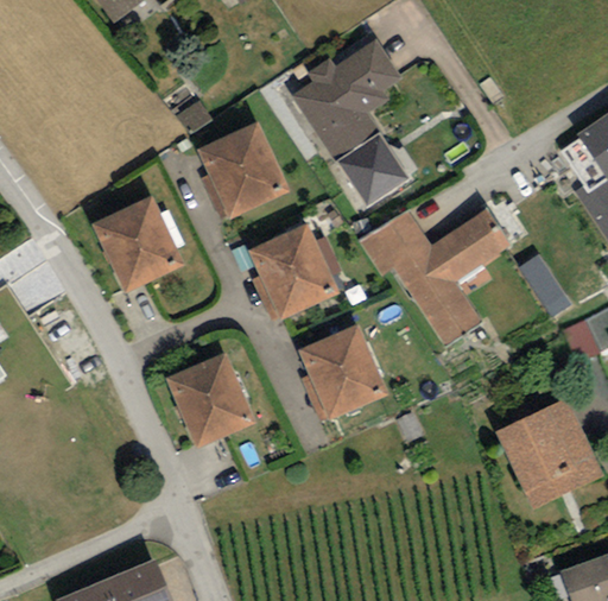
[(96,0),(112,20),(139,0),(96,0)]
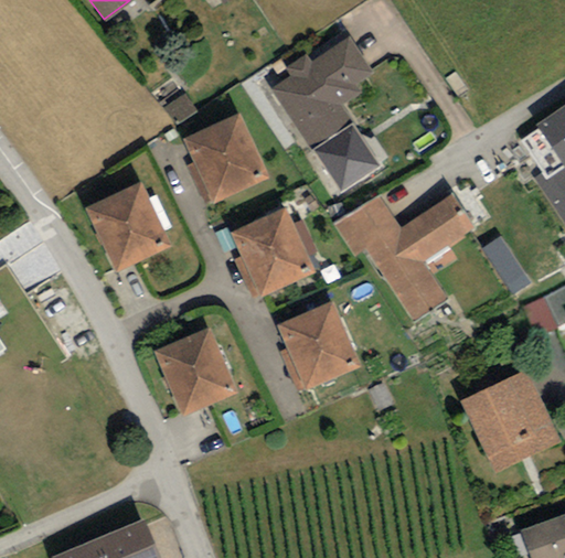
[(289,74),(269,87),(339,193),(382,165),(340,102),(360,88),(354,81),(371,70),(348,34),(309,60),(306,53),(285,66),(289,74)]
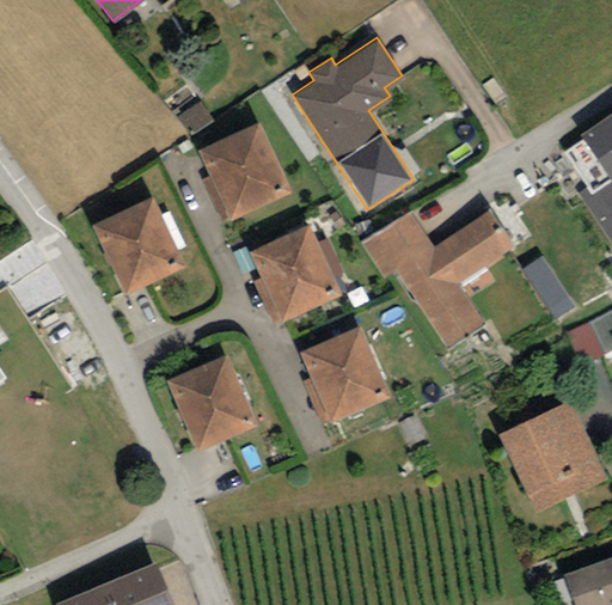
[(611,110),(577,134),(580,139),(563,150),(586,185),(577,190),(611,240),(611,110)]
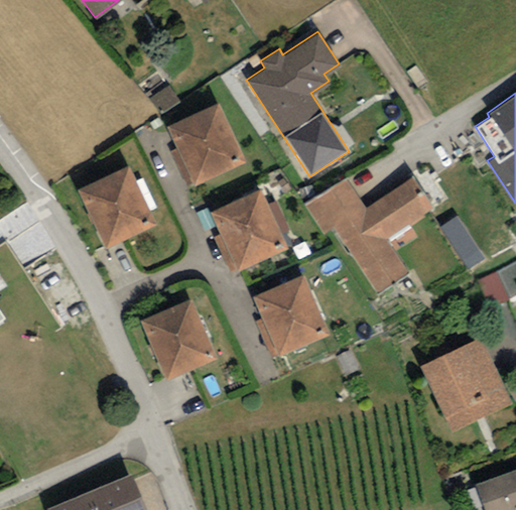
[(219,103),(167,128),(194,185),(246,161),(219,103)]
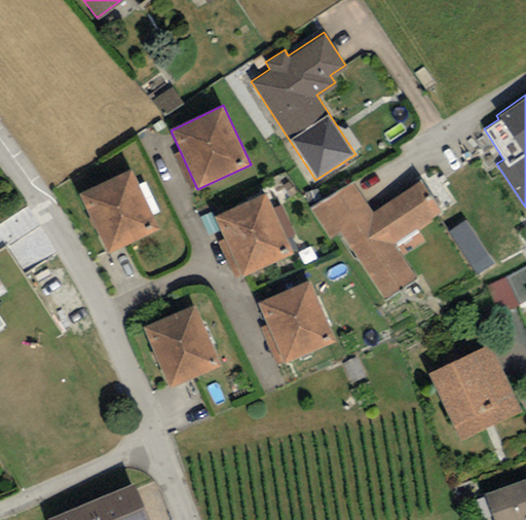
[(132,166),(79,192),(108,253),(160,228),(132,166)]
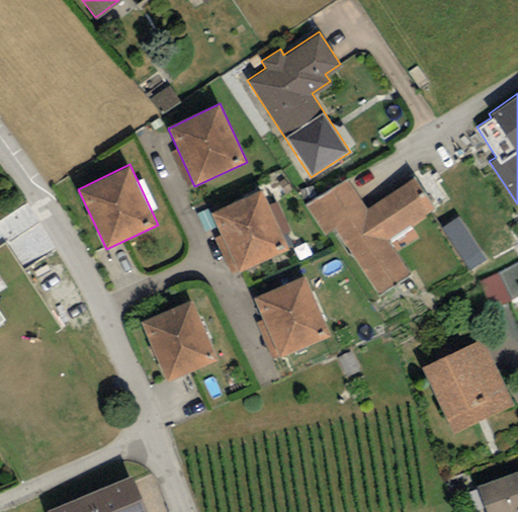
[(367,207),(349,178),(306,203),(325,233),(337,225),(377,289),(410,271),(387,239),(435,208),(414,178),(367,207)]
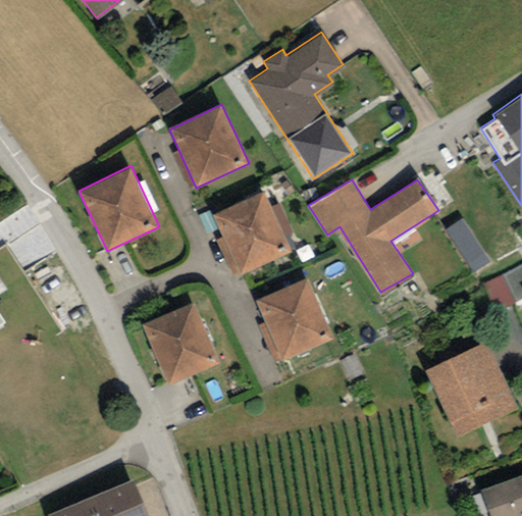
[(265,193),(213,215),(240,274),(292,251),(265,193)]
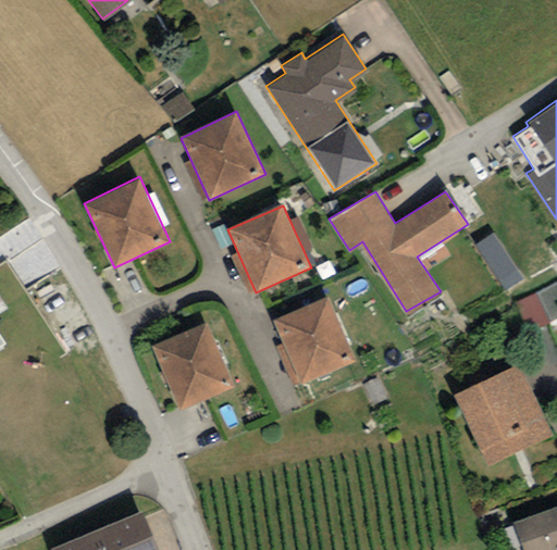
[(497,232),(481,242),(504,279),(521,269),(497,232)]
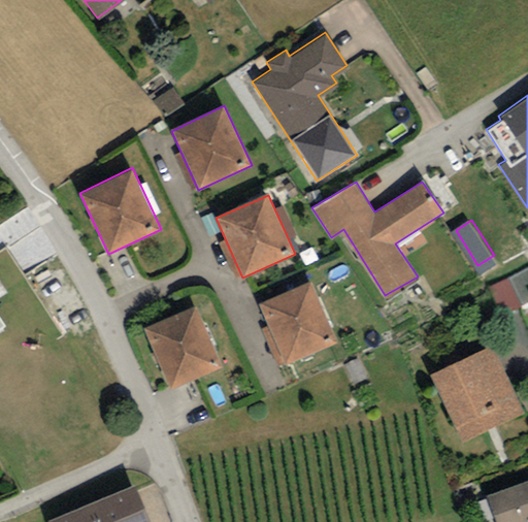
[(310,282),(259,304),(286,364),(337,343),(310,282)]
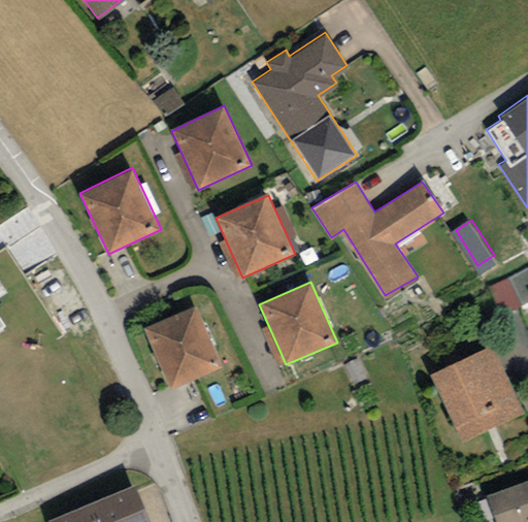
[(196,306),(143,329),(170,390),(223,366),(196,306)]
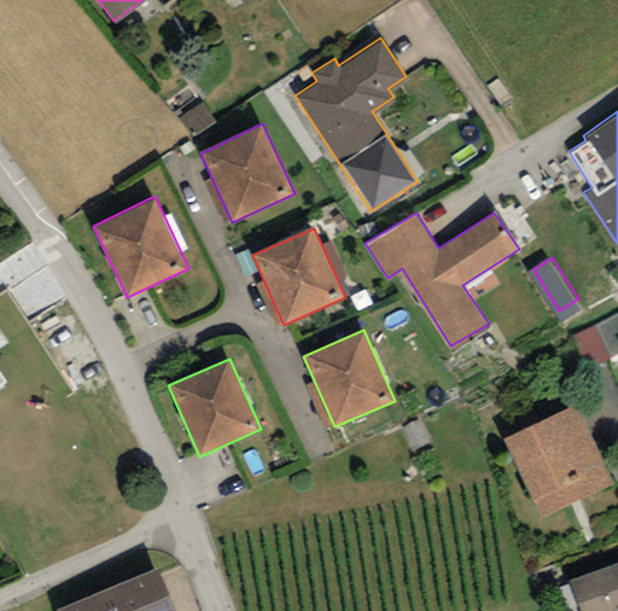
[(502,438),(541,516),(612,481),(573,403),(502,438)]
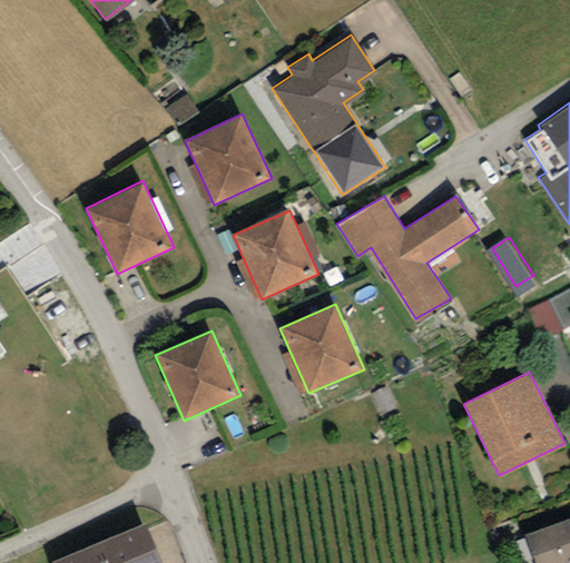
[(569,562),(569,517),(526,534),(536,562),(569,562)]
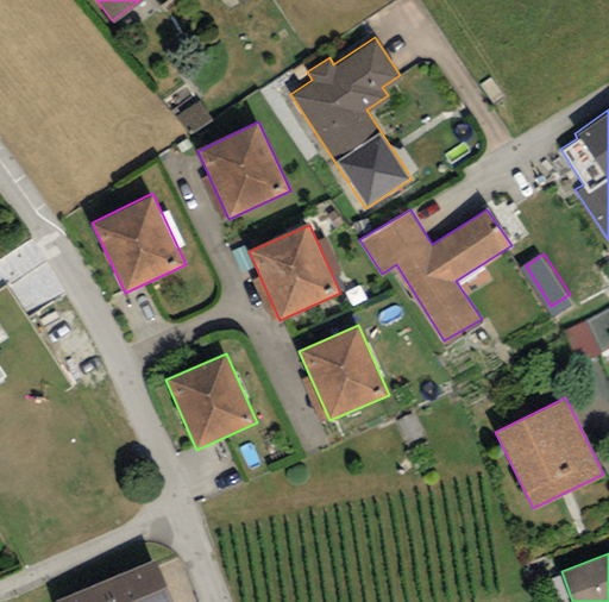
[(170,601),(155,560),(54,601),(170,601)]
